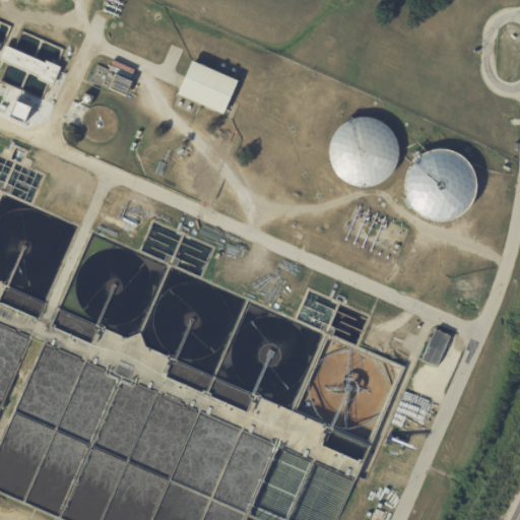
[(12,49),(44,63),(45,61),(59,67),(51,85),(37,78),(37,77),(0,60),(0,55),(4,45),(12,49)]
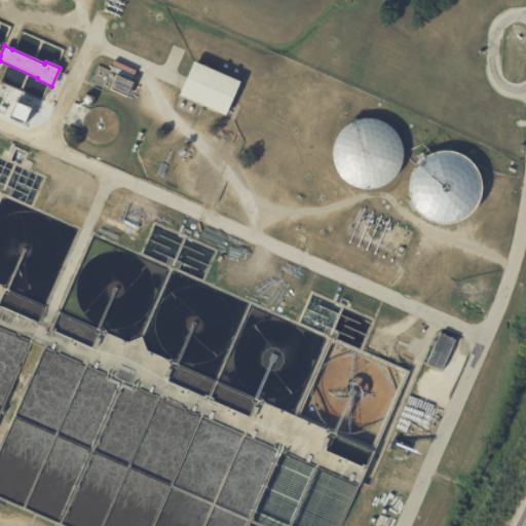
[(216,71),(238,81),(223,115),(177,95),(191,60),(216,71)]
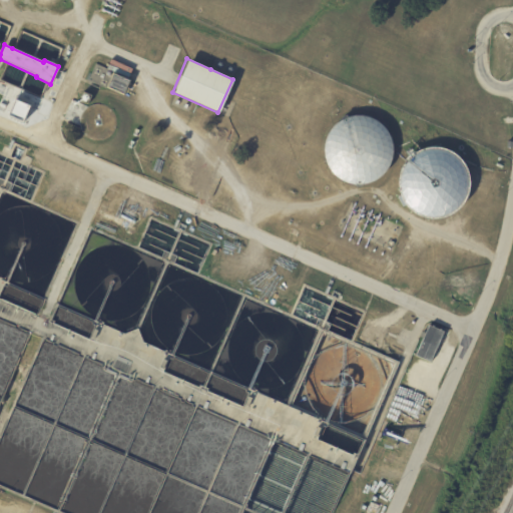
[(129,79),(122,95),(87,81),(94,63),(113,71),(112,72),(129,79)]
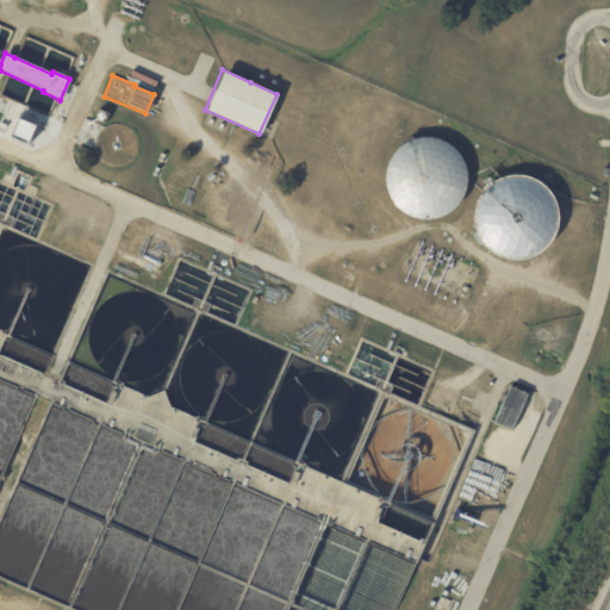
[(398,147),(396,150),(392,154),(390,159),(388,163),(386,168),(386,173),(386,178),(386,182),(387,187),(388,192),(391,195),(393,200),(397,204),(400,207),(404,210),(409,212),(414,215),(418,216),(423,217),(428,217),(433,216),(437,215),(442,213),(446,211),(450,209),(454,205),(458,203),(460,198),(462,194),(465,190),(466,185),(466,180),(467,175),(466,170),(465,166),(464,161),(461,156),(459,153),(455,149),(452,145),(448,142),(443,139),(440,138),(435,137),(430,136),(425,136),(421,136),(416,137),(411,138),(406,141),(403,144),(398,147)]
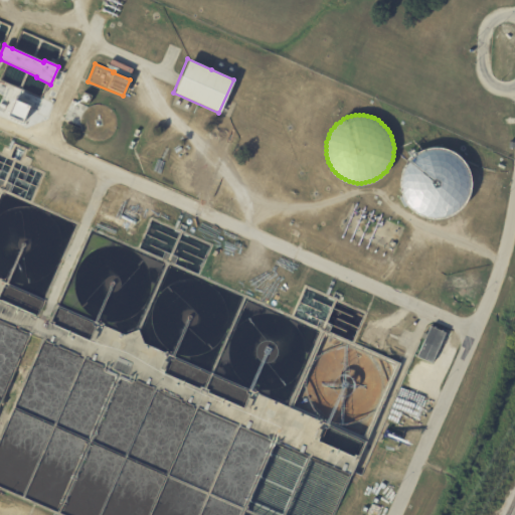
[(418,151),(414,154),(410,158),(407,162),(404,167),(402,172),(401,177),(401,183),(401,188),(402,193),(404,198),(407,203),(411,207),(415,210),(419,213),(424,215),(431,217),(436,217),(441,217),(447,216),(452,214),(457,211),(461,208),(464,204),(467,200),(470,195),(471,189),(472,184),(472,179),(471,173),(469,168),(467,163),(464,159),(460,155),(456,152),(451,149),(446,148),(440,147),(435,147),(430,147),(423,149),(418,151)]
